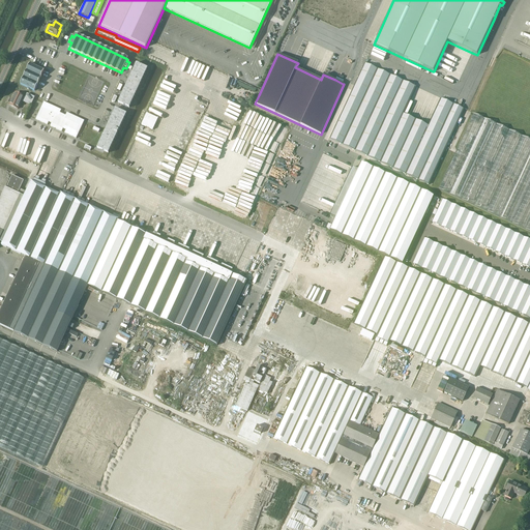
[(202,69),(204,63),(199,60),(197,65),(200,66),(197,75),(203,77),(206,69),(210,71),(211,68),(210,68),(211,66),(205,64),(203,69),(202,69)]
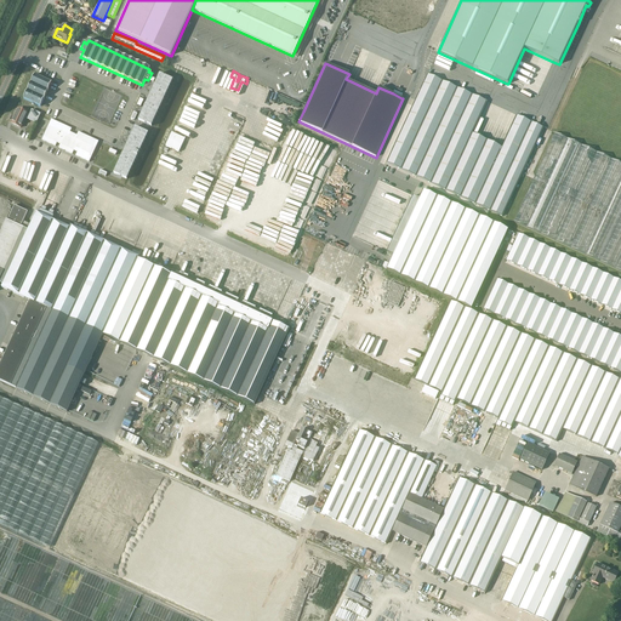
[(160,74),(138,120),(152,126),(172,80),(160,74)]
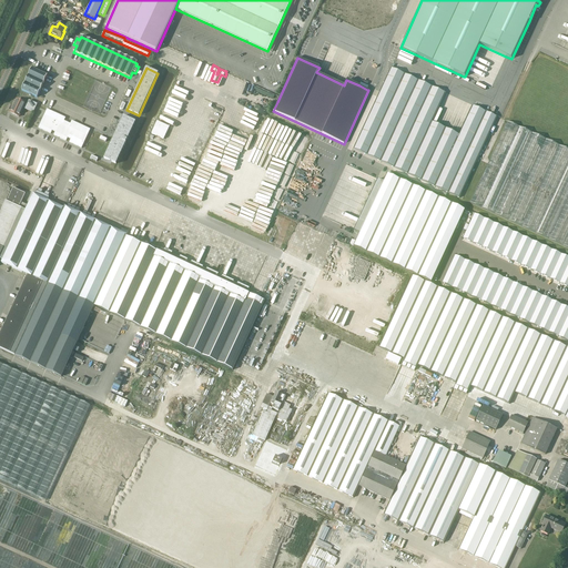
[(459,199),(497,117),(473,105),(459,134),(432,122),(446,93),(391,68),(353,149),(459,199)]
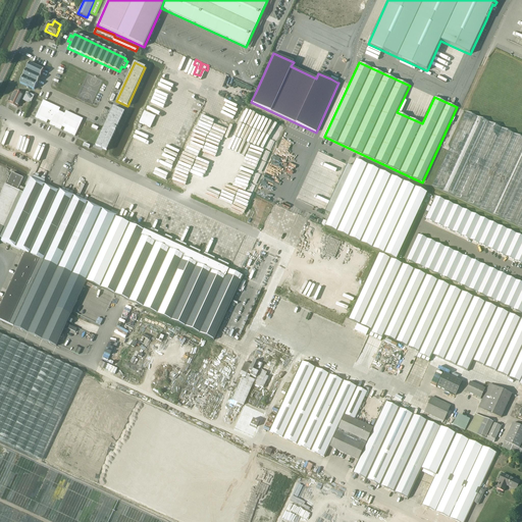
[(30,63),(19,83),(34,90),(44,69),(30,63)]
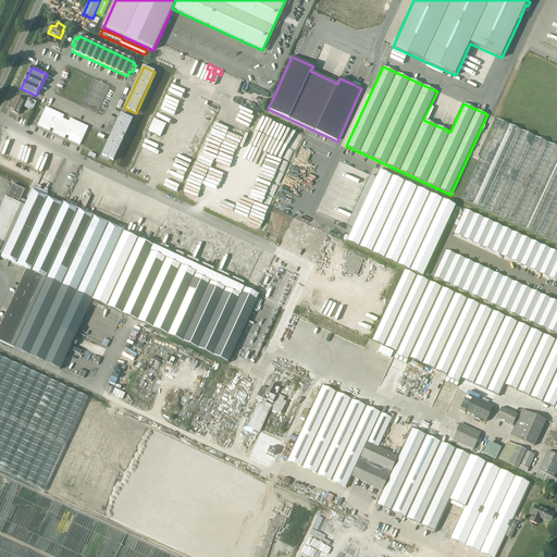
[(17,96),(11,110),(19,113),(22,107),(24,108),(33,111),(36,102),(32,100),(28,99),(27,101),(25,101),(25,100),(17,96)]
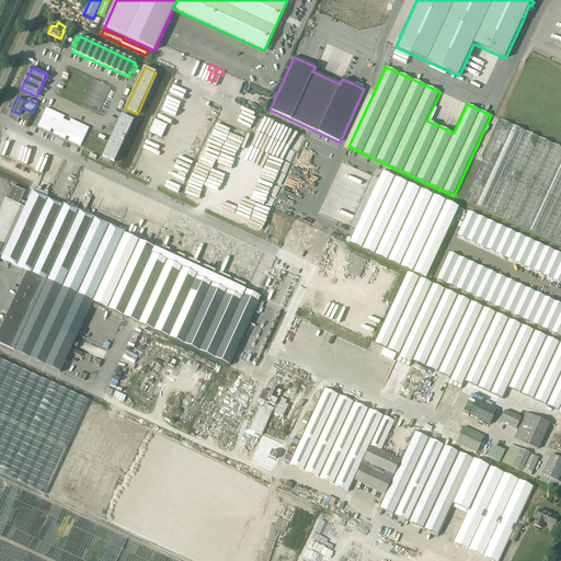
[(46,109),(37,126),(50,133),(52,129),(55,130),(53,134),(66,139),(67,136),(70,138),(68,140),(80,147),(89,128),(70,119),(69,123),(64,119),(65,116),(46,109)]
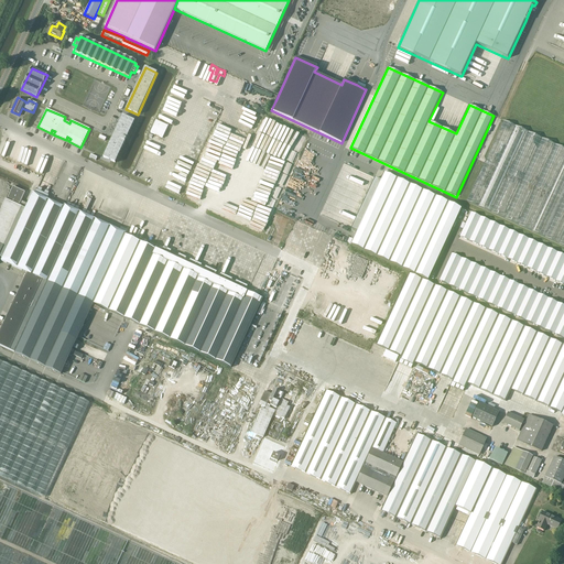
[(122,116),(102,158),(115,163),(134,121),(122,116)]
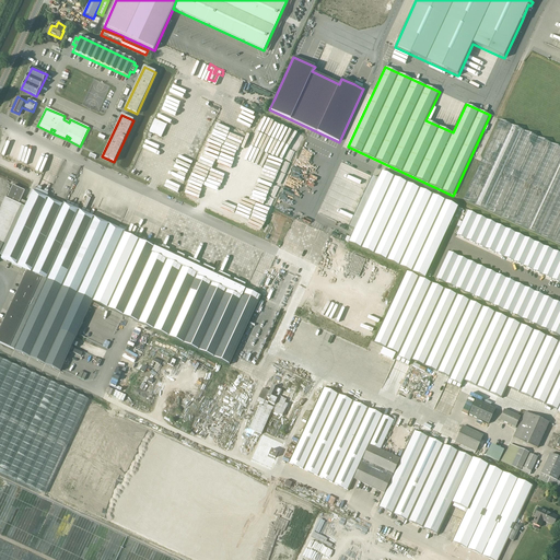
[(162,137),(167,125),(155,119),(150,131),(162,137)]
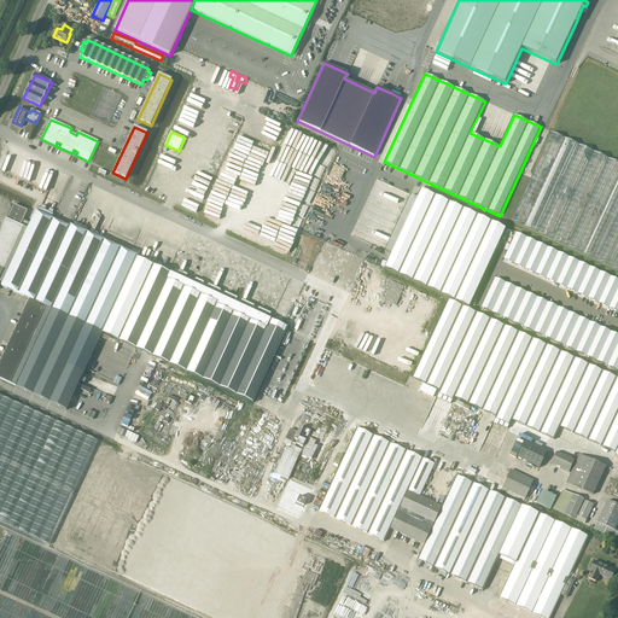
[(617,163),(552,133),(511,221),(617,269),(617,163)]
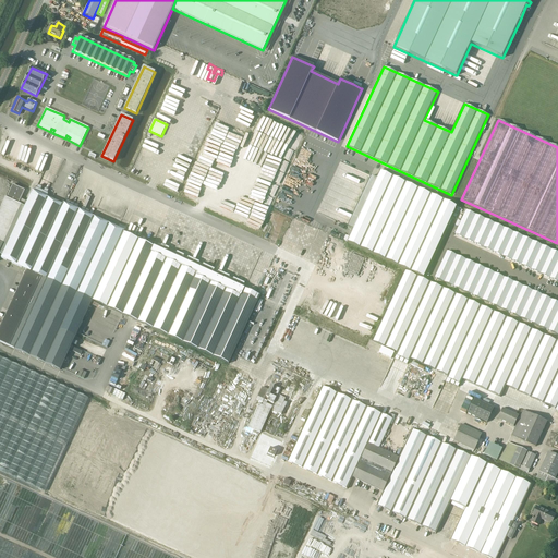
[(347,242),(405,269),(423,277),(456,207),(457,206),(379,171),(376,179),(371,176),(348,227),(353,230),(347,242)]
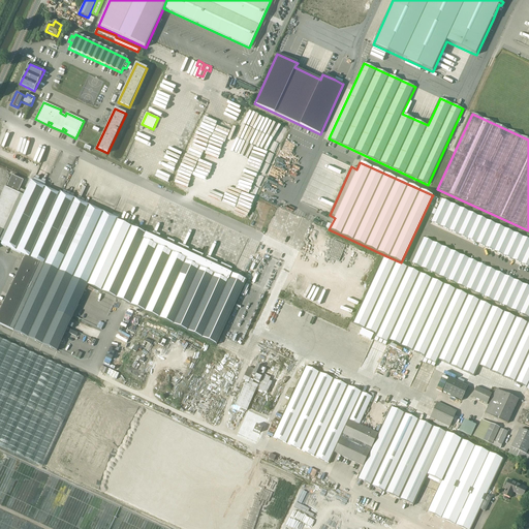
[(0,241),(2,243),(1,246),(22,255),(2,297),(70,328),(86,294),(90,286),(216,345),(246,281),(117,221),(118,219),(60,192),(59,194),(31,181),(26,192),(20,189),(23,181),(12,176),(6,188),(5,187),(0,198),(0,241)]
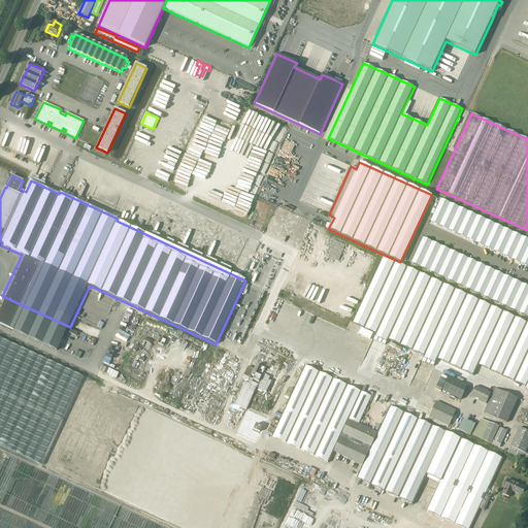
[(250,195),(246,204),(251,205),(258,187),(253,185),(250,195)]
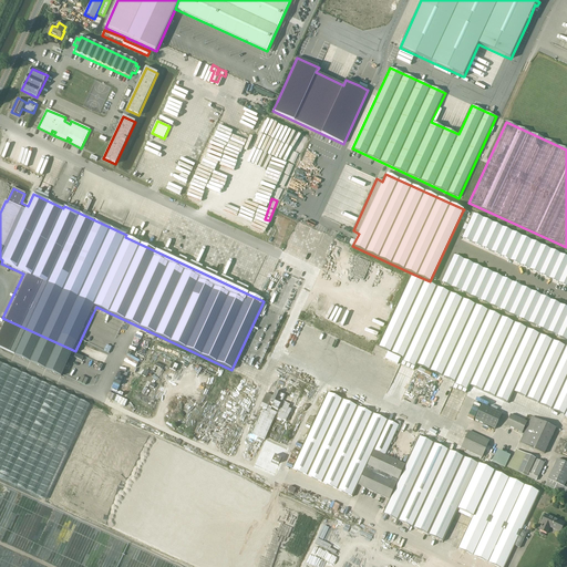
[(566,257),(473,214),(462,238),(566,286),(566,257)]
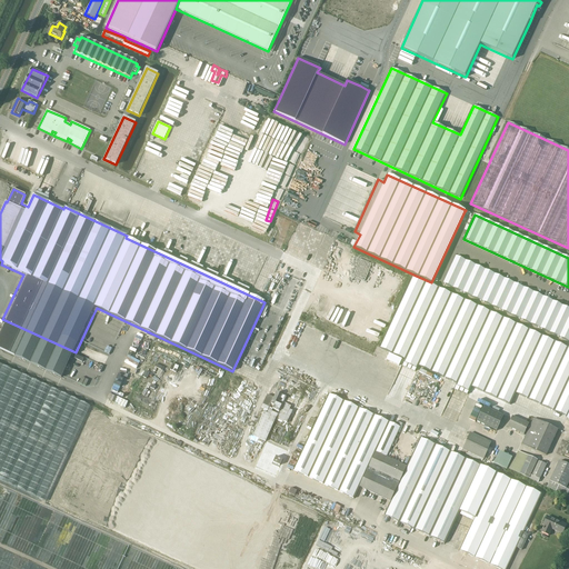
[(562,426),(567,418),(568,412),(568,348),(323,235),(289,306),(457,383),(459,380),(510,405),(511,402),(562,426)]
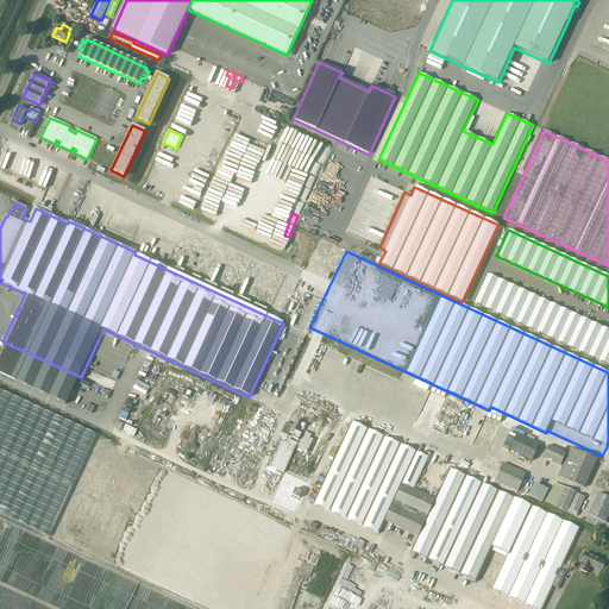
[(608,330),(488,274),(475,303),(608,365),(608,330)]
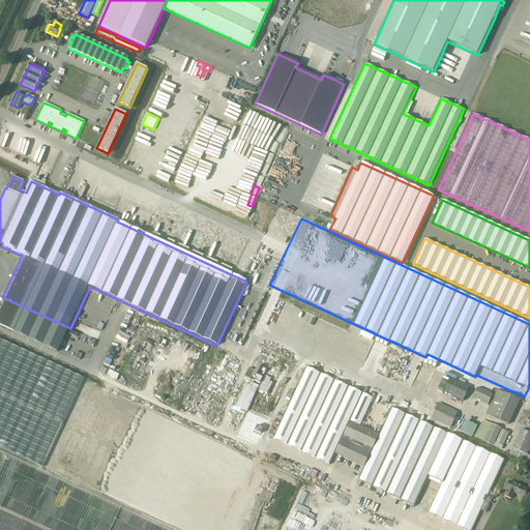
[(2,297),(0,301),(0,325),(59,353),(70,328),(2,297)]
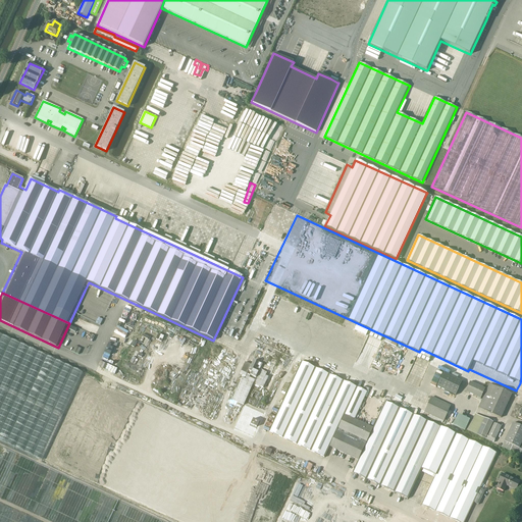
[(0,440),(174,521),(200,521),(211,498),(222,475),(216,473),(220,463),(230,441),(0,334),(0,440)]
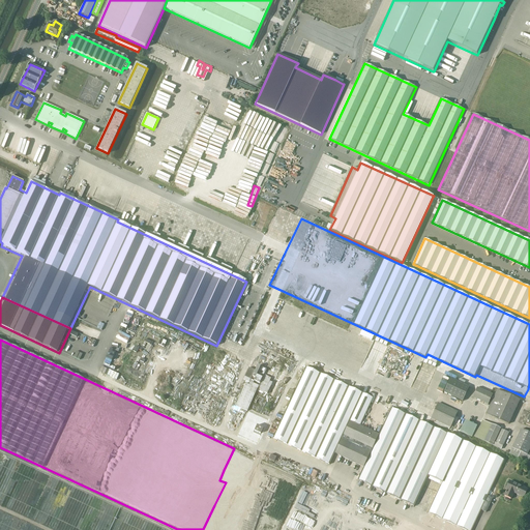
[(247,371),(234,406),(248,411),(257,389),(274,395),(283,376),(276,374),(277,373),(267,369),(274,351),(260,345),(254,361),(259,362),(255,373),(247,371)]
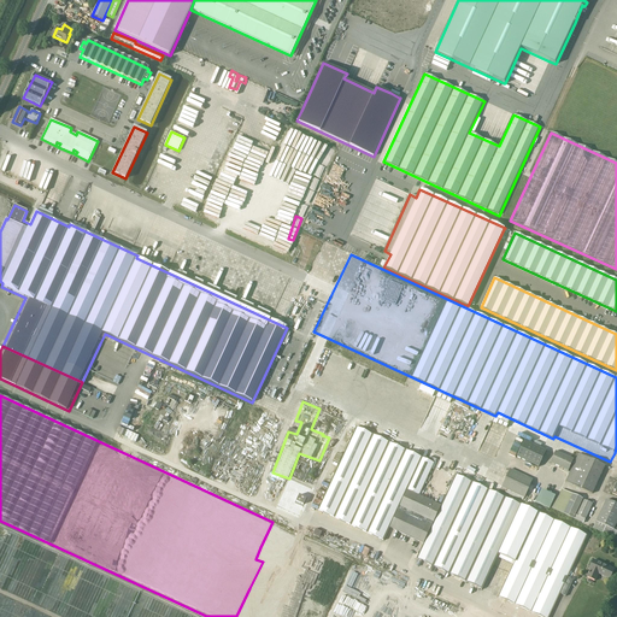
[(375,560),(376,557),(389,528),(407,491),(418,495),(434,463),(376,436),(356,428),(309,529),(375,560)]
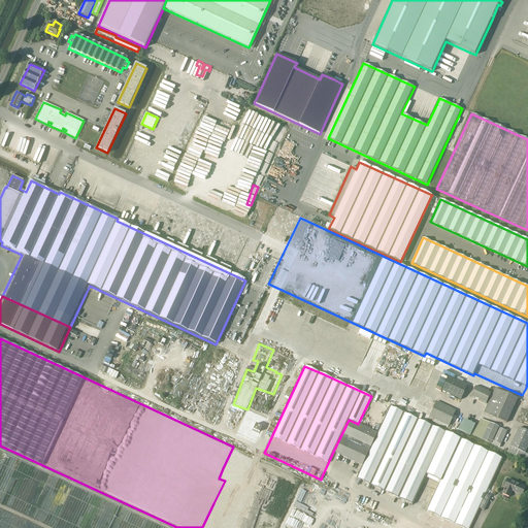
[(461,399),(467,386),(449,377),(442,391),(461,399)]
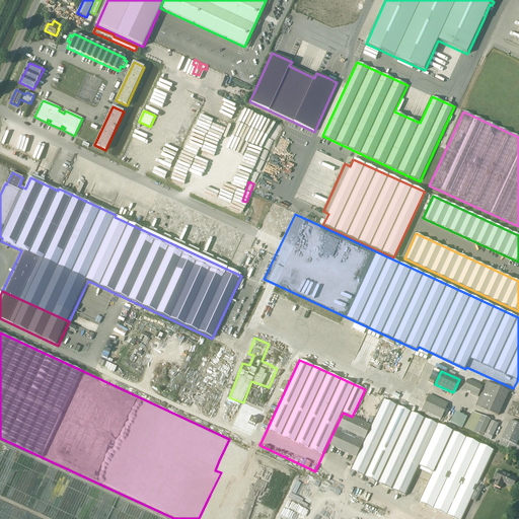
[(462,389),(477,396),(482,387),(467,380),(462,389)]
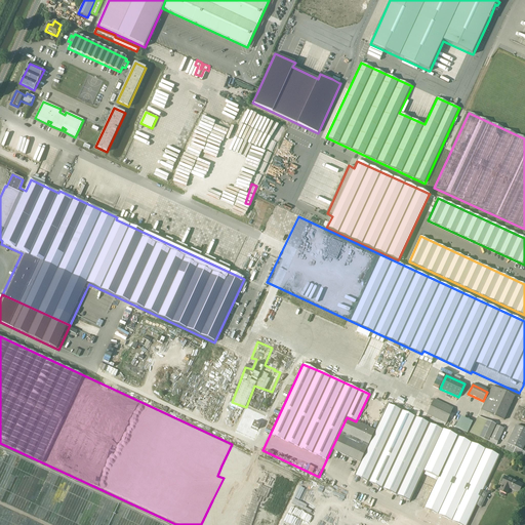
[(406,386),(399,400),(407,403),(414,389),(406,386)]
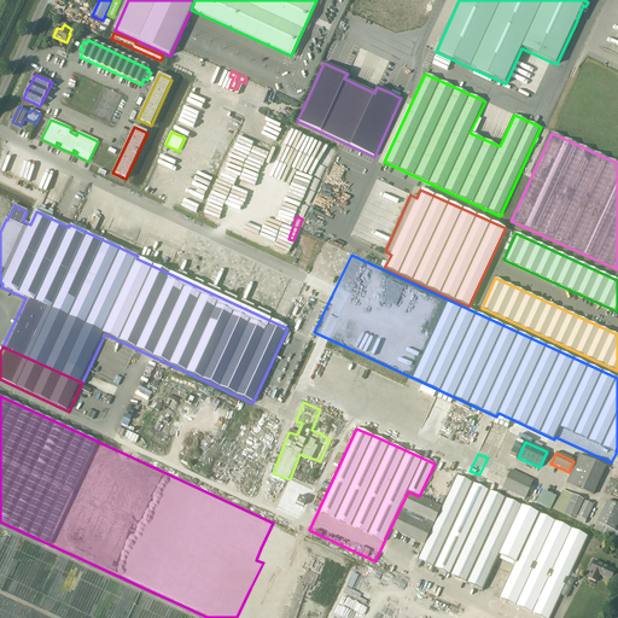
[(593,494),(606,467),(579,455),(566,483),(593,494)]
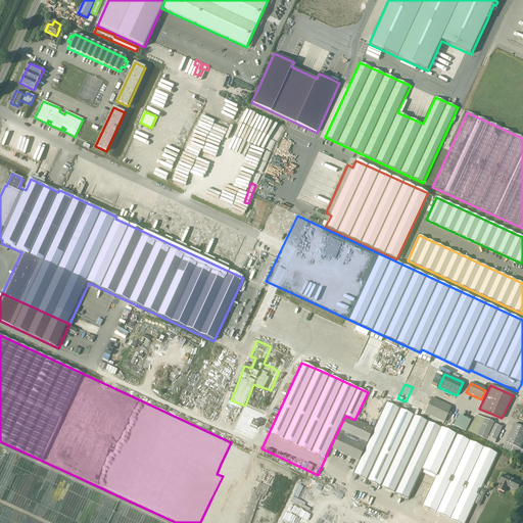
[(444,422),(452,407),(433,398),(426,413),(444,422)]
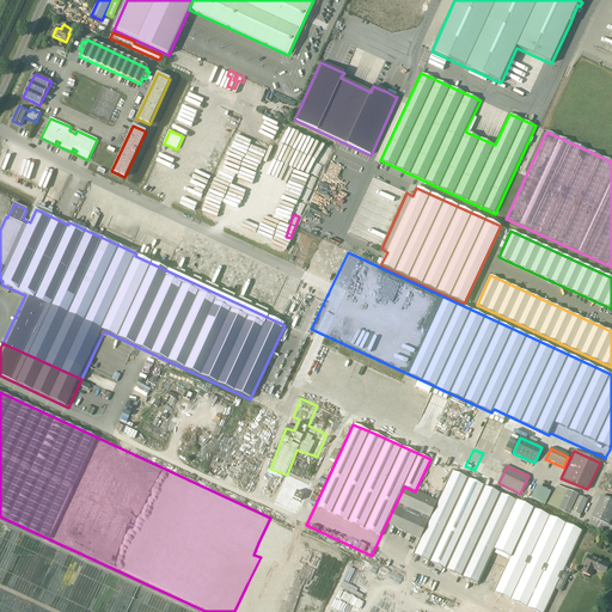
[(452,471),(438,502),(420,539),(408,567),(505,611),(544,611),(556,589),(561,592),(569,576),(563,573),(582,531),(452,471)]
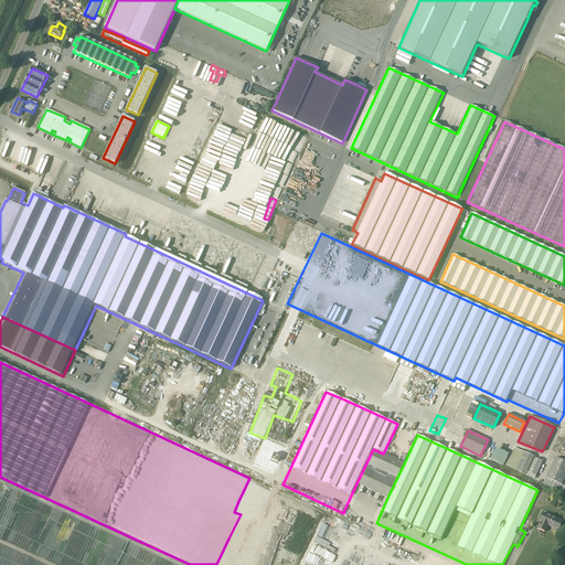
[(509,454),(503,465),(504,466),(534,479),(543,461),(515,449),(514,448),(511,455),(510,454),(509,454)]
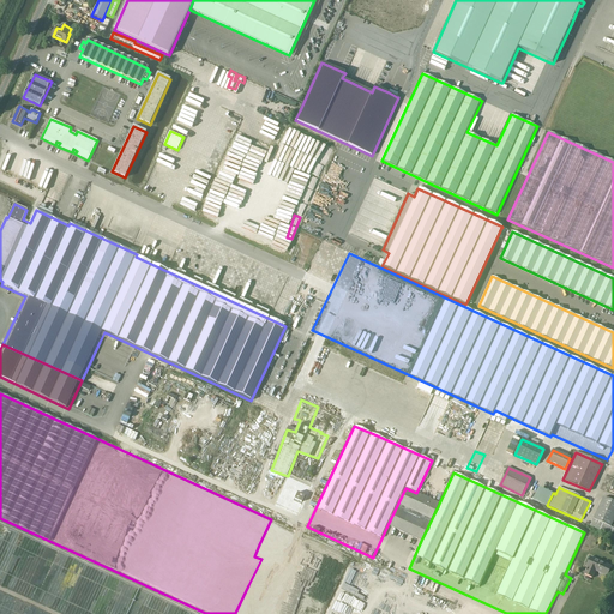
[(439,504),(416,493),(405,488),(387,525),(421,541),(439,504)]
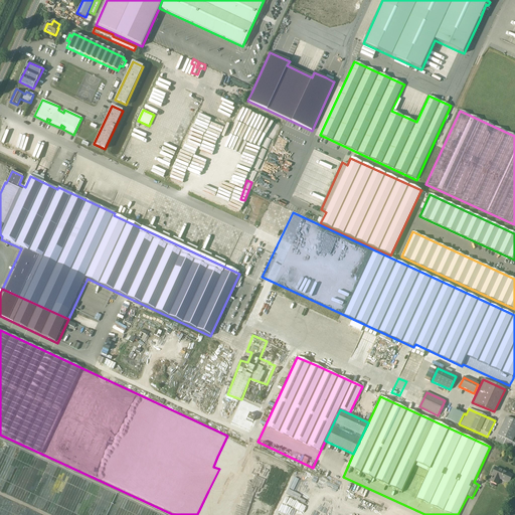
[(256,413),(251,411),(248,418),(253,420),(256,413)]
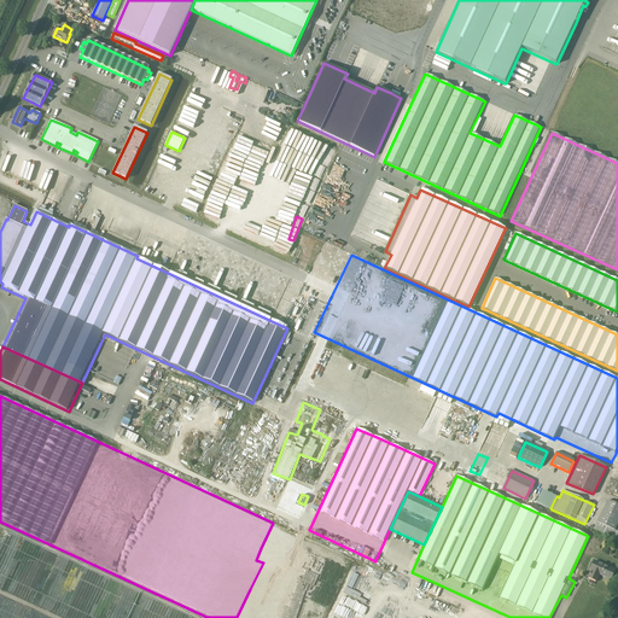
[(617,506),(607,501),(595,530),(614,540),(617,535),(617,530),(616,529),(617,525),(617,523),(617,506)]
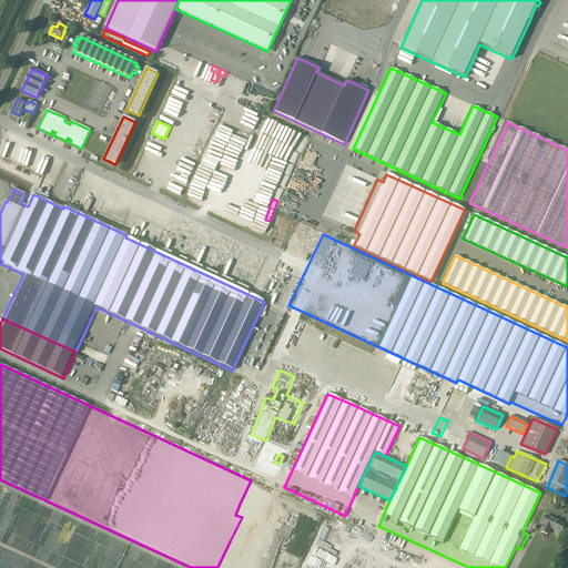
[(0,567),(186,567),(37,499),(0,483),(0,567)]
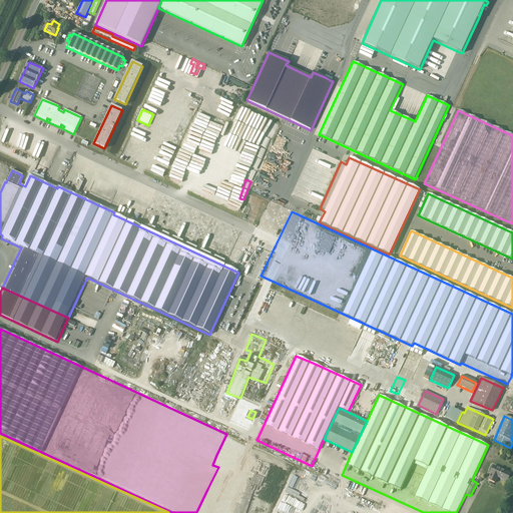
[(222,496),(213,512),(248,512),(254,501),(270,508),(291,463),(246,443),(231,476),(222,496)]
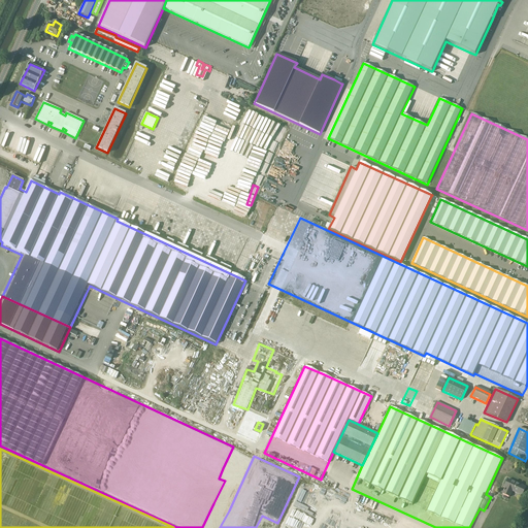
[(507,480),(504,488),(505,489),(502,494),(509,497),(513,492),(522,496),(525,488),(507,480)]
